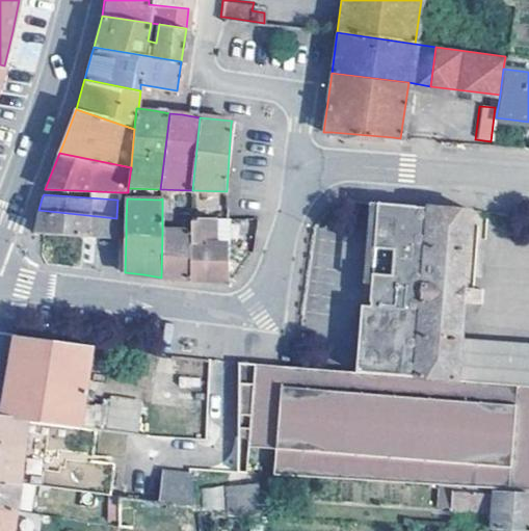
[(359,307),(354,370),(456,378),(459,338),(471,209),(373,202),(373,210),(367,210),(363,273),(370,273),(369,307),(359,307)]
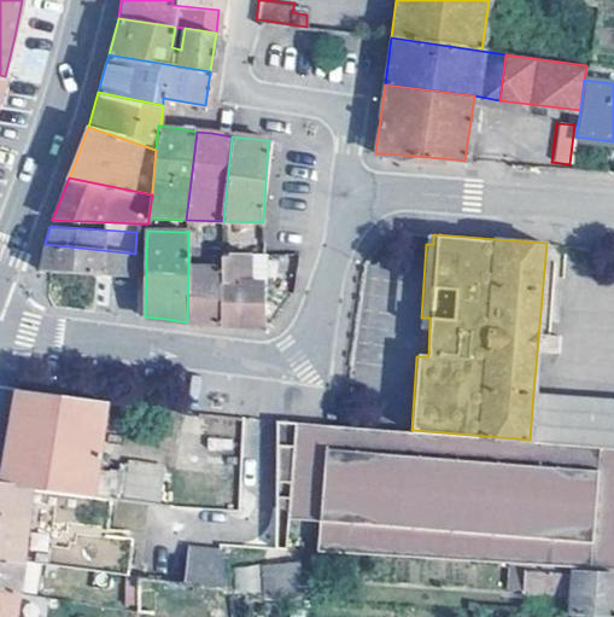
[(56,269),(109,272),(136,275),(136,273),(146,273),(146,254),(135,254),(45,244),(40,261),(37,268),(56,269)]
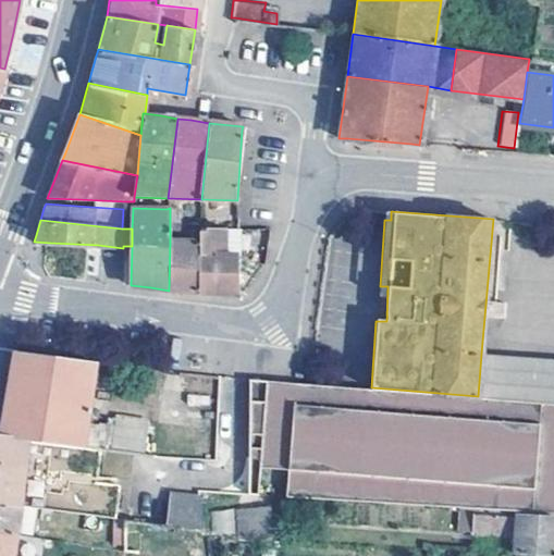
[(170,233),(200,235),(200,230),(200,223),(170,222),(170,233)]
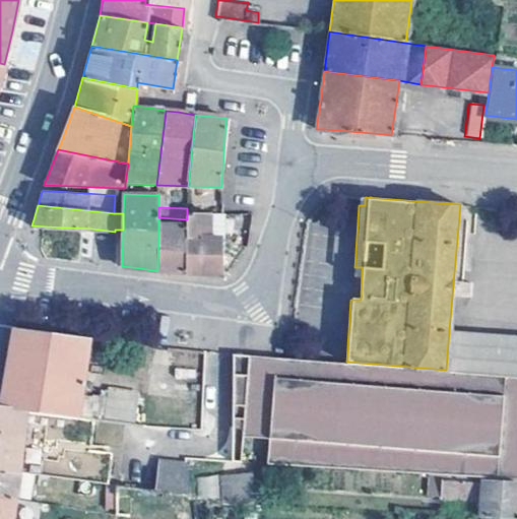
[(187,219),(187,226),(186,273),(200,273),(225,275),(245,247),(235,244),(222,243),(219,240),(207,240),(207,214),(187,214),(187,219)]
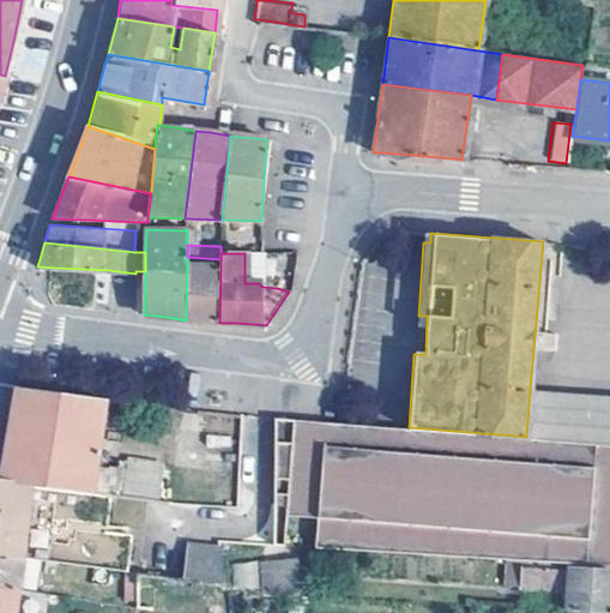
[(204,322),(219,323),(221,268),(187,266),(186,320),(204,322)]
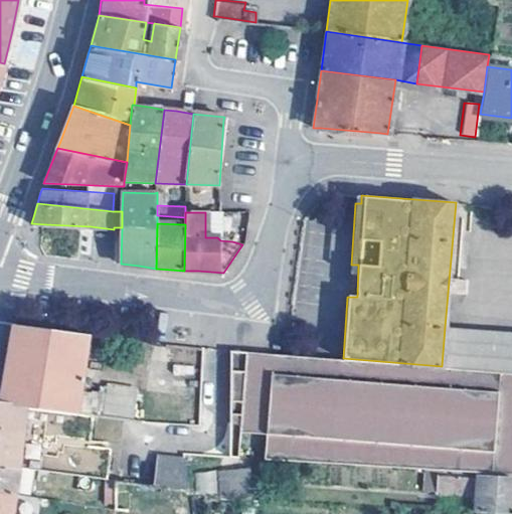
[(0,400),(74,411),(78,388),(87,334),(0,321),(0,400)]
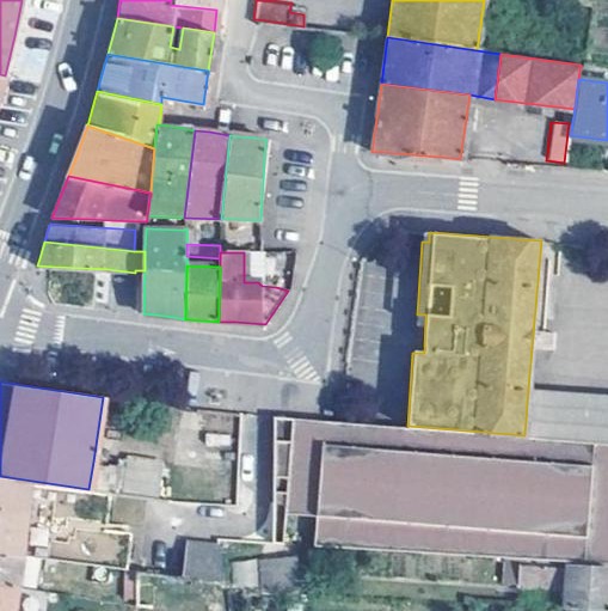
[(524,435),(593,440),(607,440),(607,393),(528,389),(524,435)]
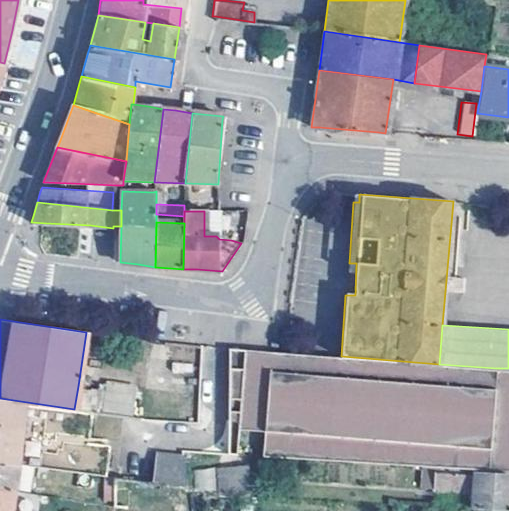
[(341,356),(281,351),(229,347),(228,455),(488,471),(496,368),(439,364),(341,356)]
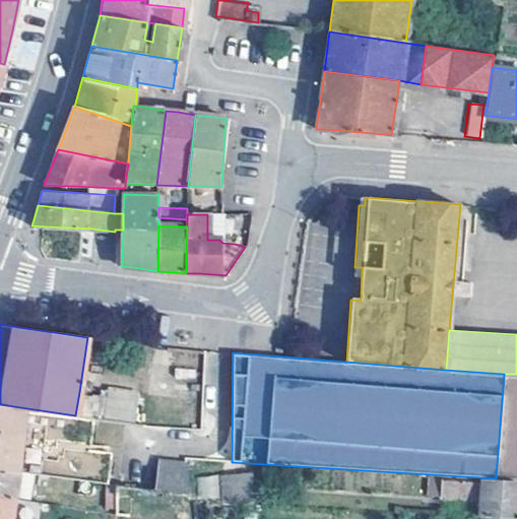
[(79,392),(75,415),(91,417),(133,423),(137,392),(106,388),(105,396),(79,392)]
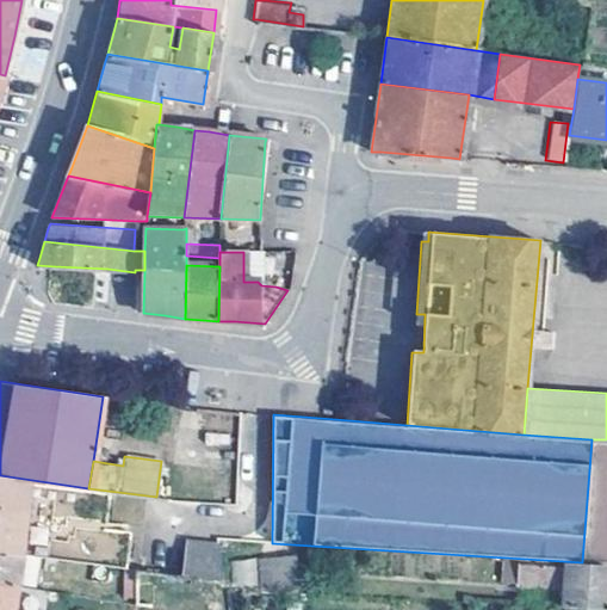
[(107,491),(88,488),(0,475),(0,550),(19,554),(125,567),(129,531),(103,527),(107,491)]
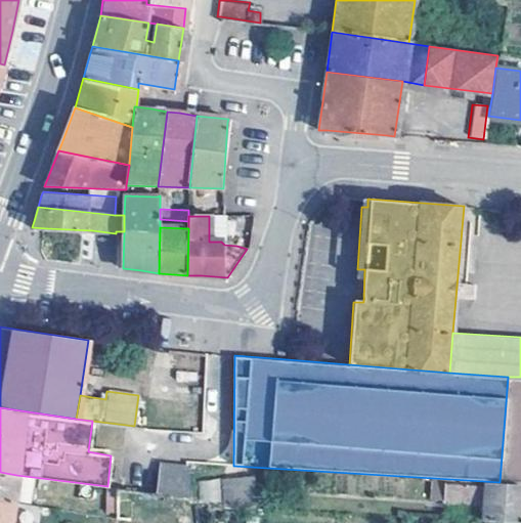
[(160,463),(157,493),(190,498),(191,498),(186,467),(160,463)]
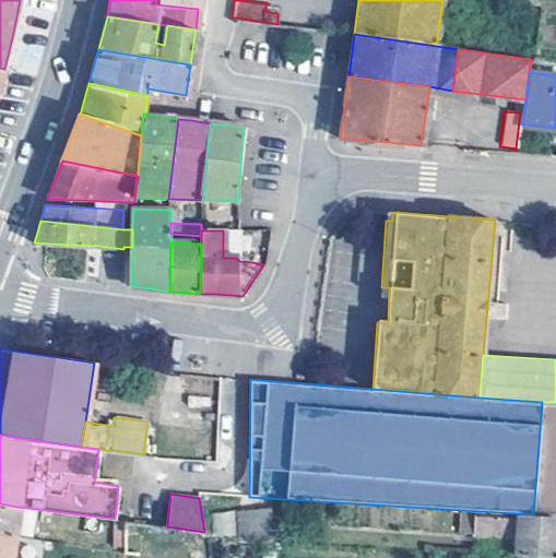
[(0,536),(13,538),(18,507),(0,503),(0,536)]
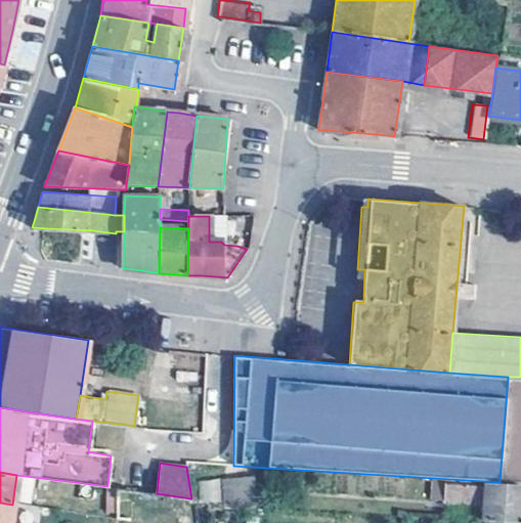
[(29,504),(32,477),(19,476),(16,503),(29,504)]
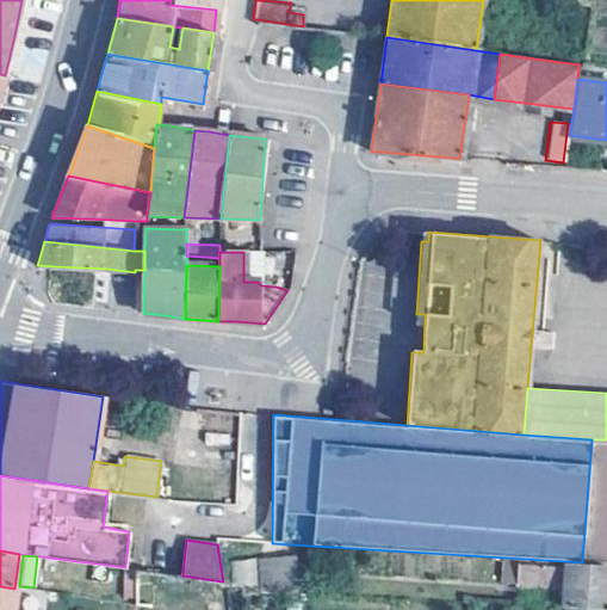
[(293,555),(254,559),(256,589),(296,585),(293,555)]
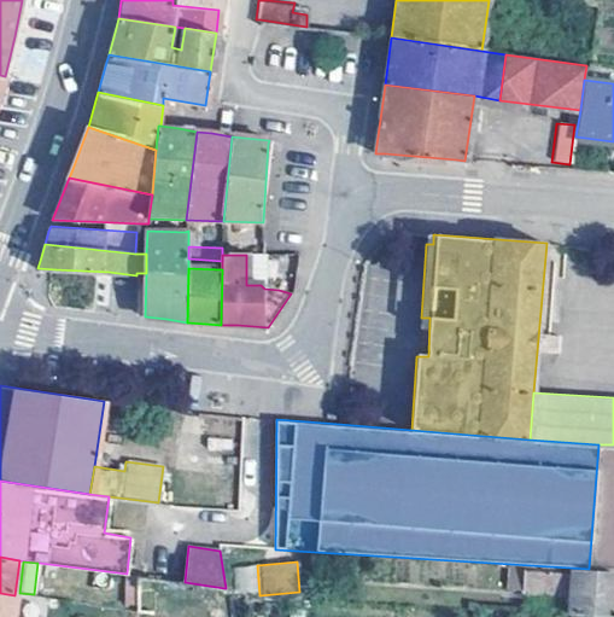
[(234,591),(257,589),(255,568),(233,569),(234,591)]
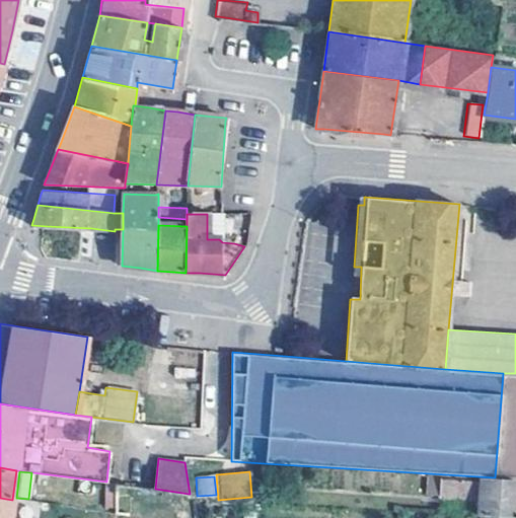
[(515,478),(499,477),(499,481),(441,478),(441,495),(480,497),(478,515),(515,516),(515,478)]
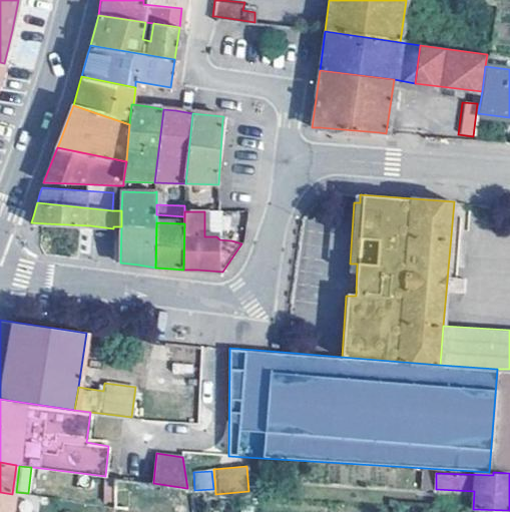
[(186,511),(186,488),(153,483),(116,477),(112,507),(150,511),(186,511)]
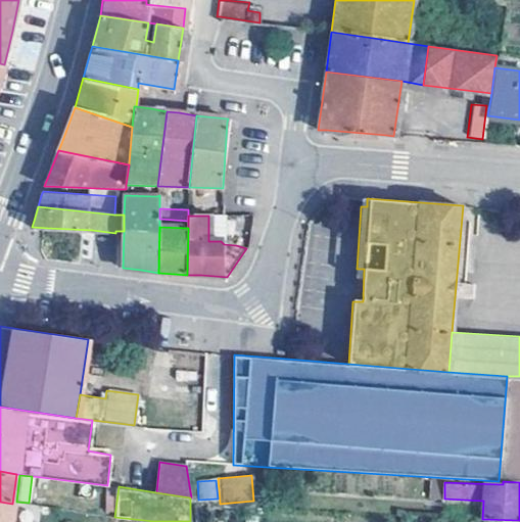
[(9,521),(12,504),(0,502),(0,521),(9,521)]
